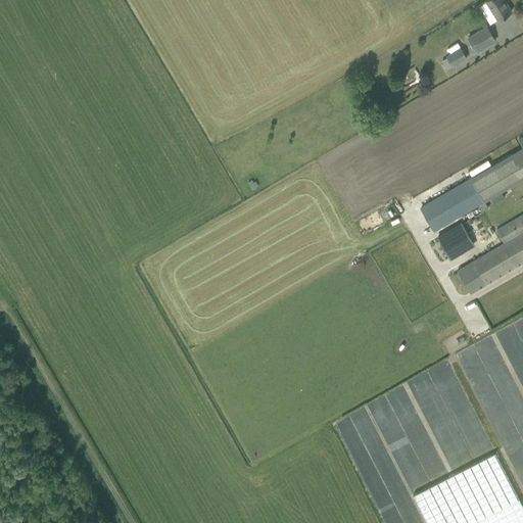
[(487,0),(485,1),(497,20),(512,11),(504,0),(487,0)]
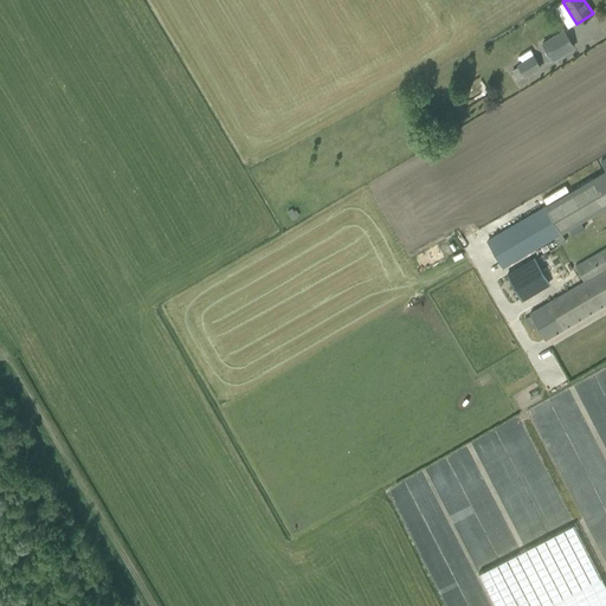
[(542,44),(553,60),(574,46),(565,31),(542,44)]
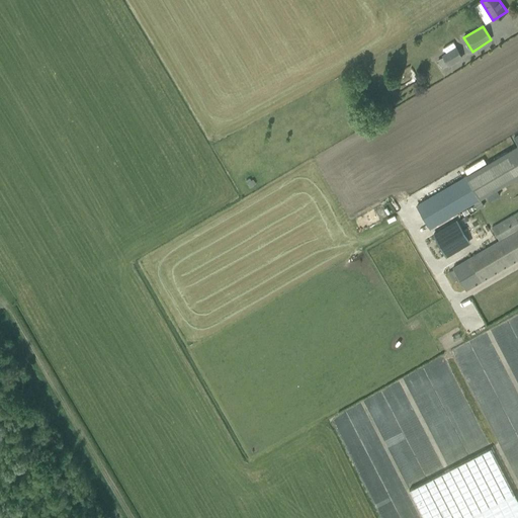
[(437,61),(442,69),(448,65),(448,66),(462,58),(456,48),(442,56),(443,57),(437,61)]
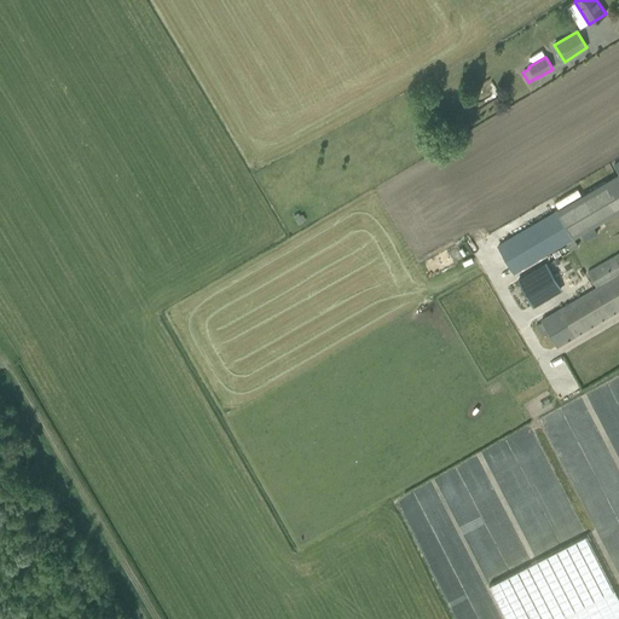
[(618,174),(498,246),(514,273),(582,235),(585,241),(597,233),(594,226),(618,210),(618,161),(613,165),(618,174)]
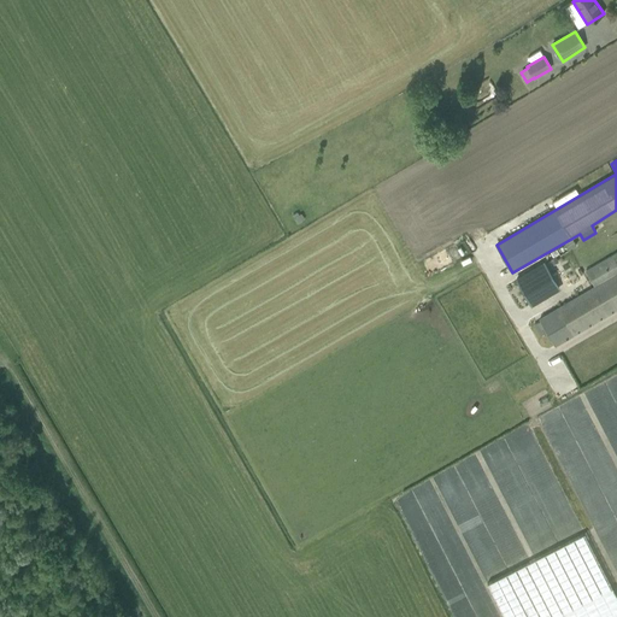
[(298,212),(292,215),(298,224),(303,222),(299,215),(298,212)]
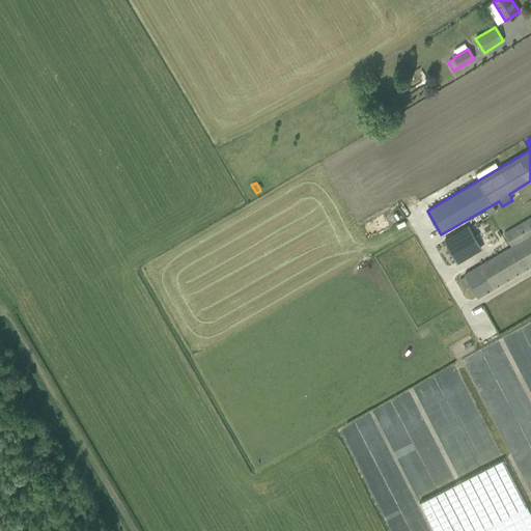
[(465,276),(459,279),(465,289),(470,286),(477,298),(530,266),(530,219),(504,235),(510,247),(464,275),(465,276)]
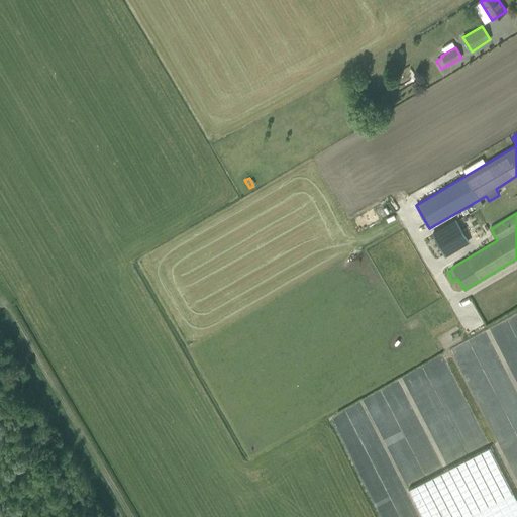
[(455,220),(432,233),(445,255),(469,242),(455,220)]
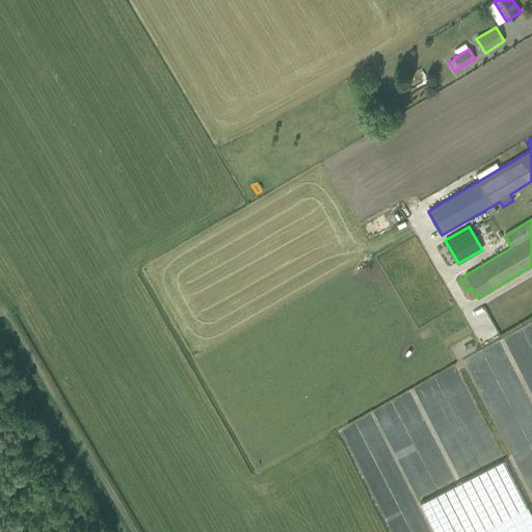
[(531,531),(531,514),(504,461),(420,504),(434,531),(531,531)]
